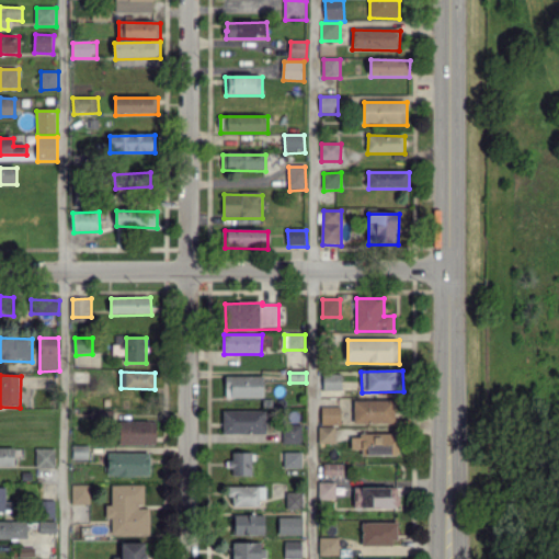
[(342,391),(343,376),(324,376),(323,391),(342,391)]
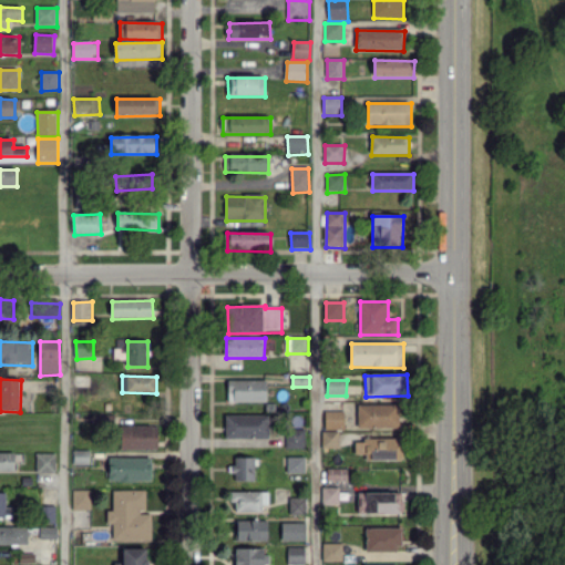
[(228,382),(229,403),(267,403),(267,381),(228,382)]
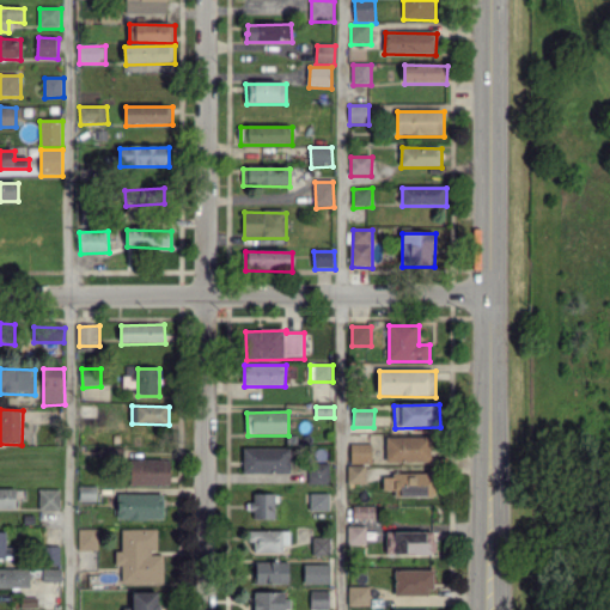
[(388,463),(432,464),(432,439),(388,438),(388,463)]
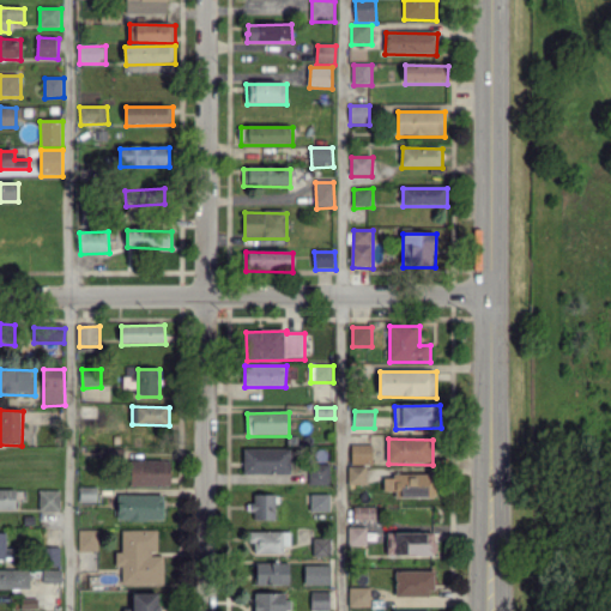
[(373,446),(352,446),(354,466),(374,465),(373,446)]
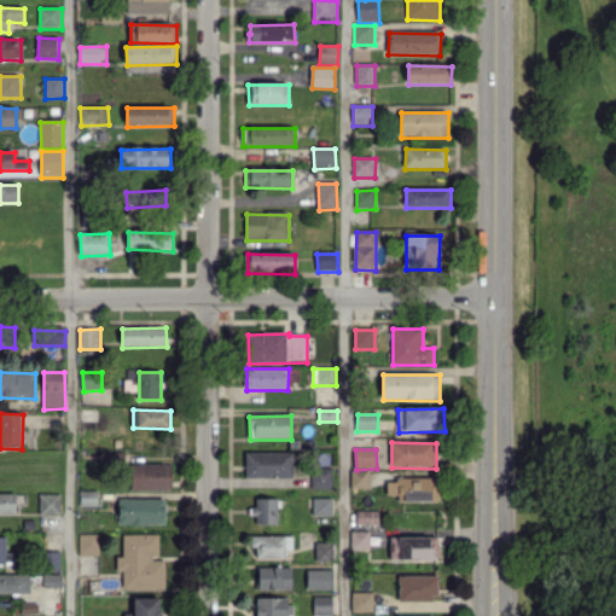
[(295,478),(295,453),(247,453),(247,478),(295,478)]
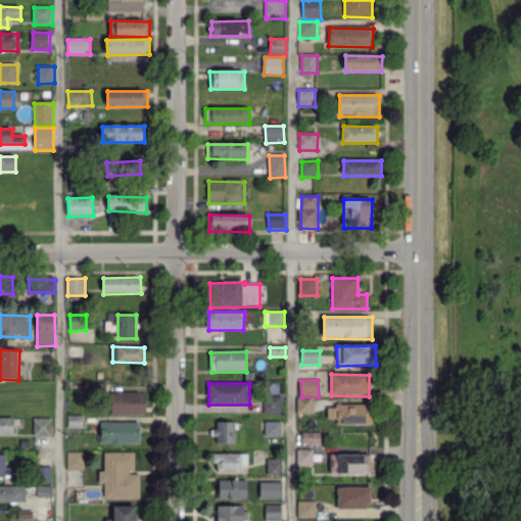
[(147,416),(147,394),(112,393),(112,416),(147,416)]
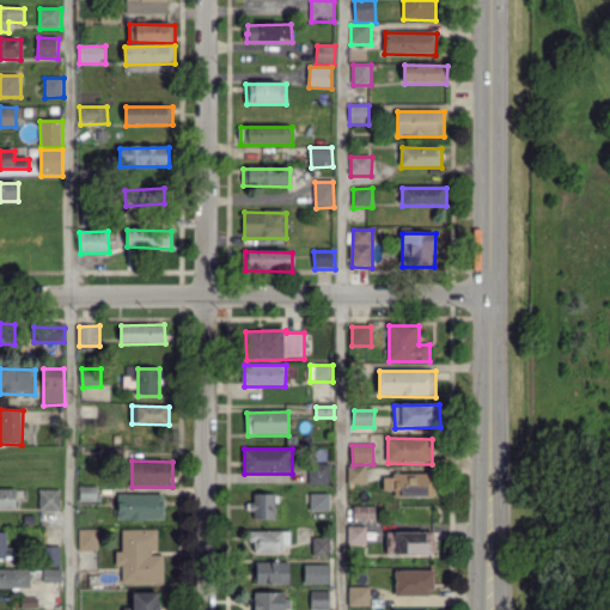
[(330,464),(309,464),(310,486),(330,486),(330,464)]
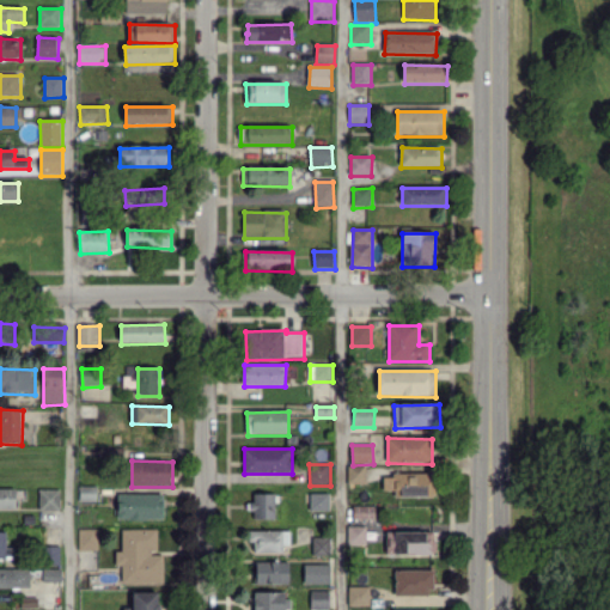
[(367,467),(349,468),(349,486),(367,485),(367,467)]
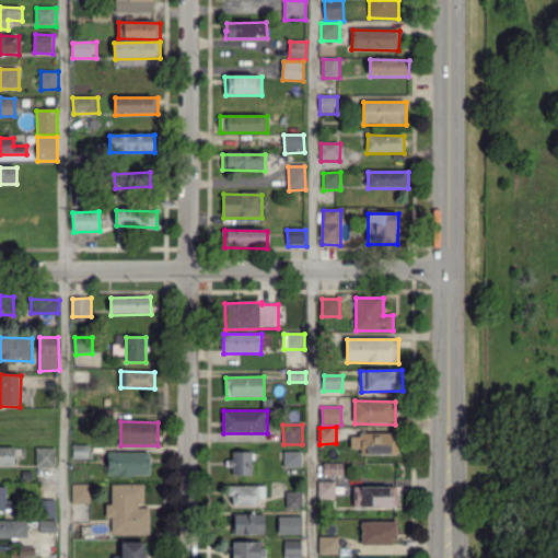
[(90,460),(90,446),(73,446),(73,461),(90,460)]
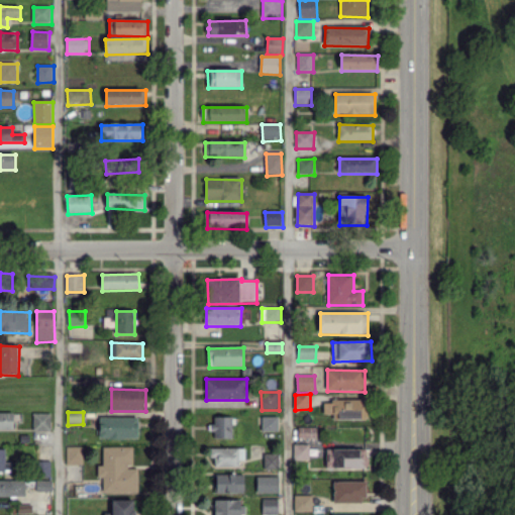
[(0,414),(0,430),(15,430),(14,414),(0,414)]
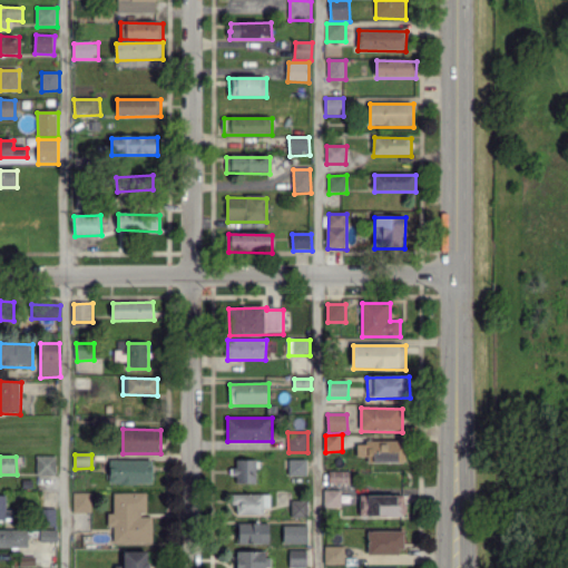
[(58,458),(38,457),(38,476),(57,477),(58,458)]
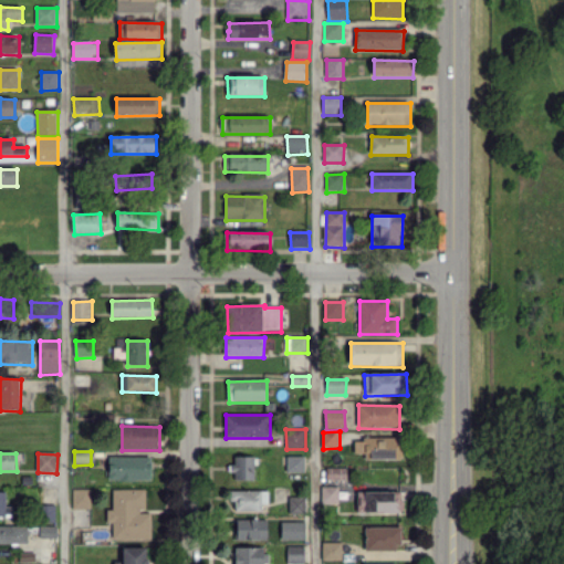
[(305,458),(288,457),(288,473),(305,473),(305,458)]
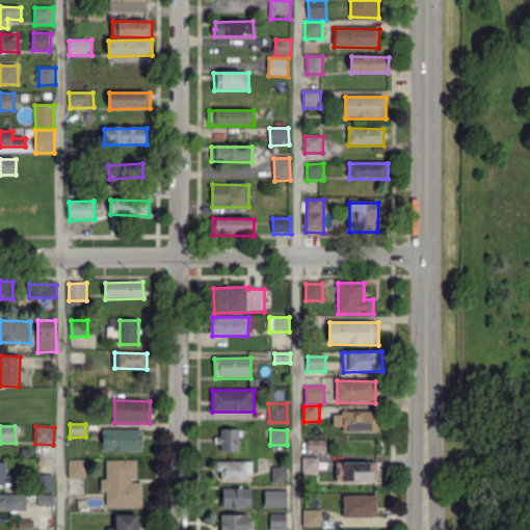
[(103,453),(143,454),(143,431),(103,430),(103,453)]
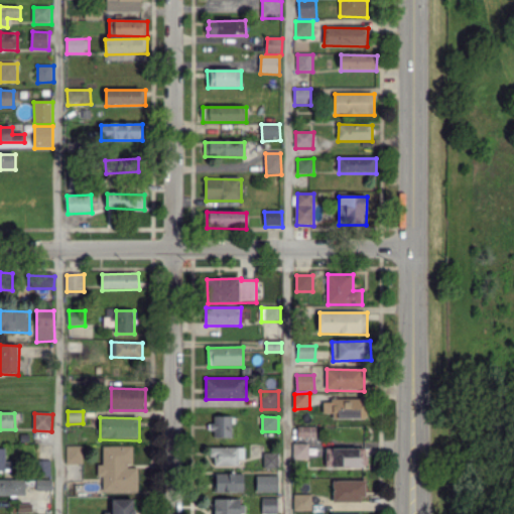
[(234,438),(234,417),(212,417),(212,431),(215,431),(215,438),(234,438)]
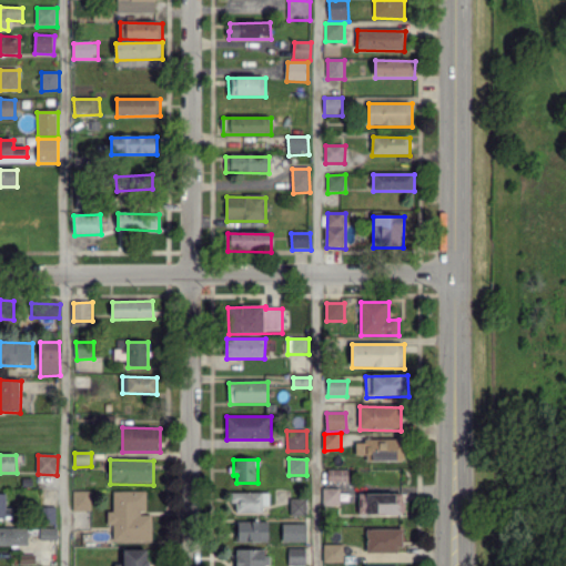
[(349,484),(349,471),(327,471),(329,484),(349,484)]
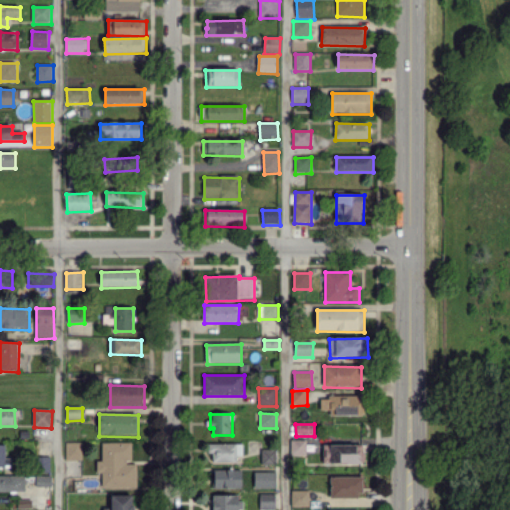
[(306,457),(307,441),(292,441),(292,457),(306,457)]
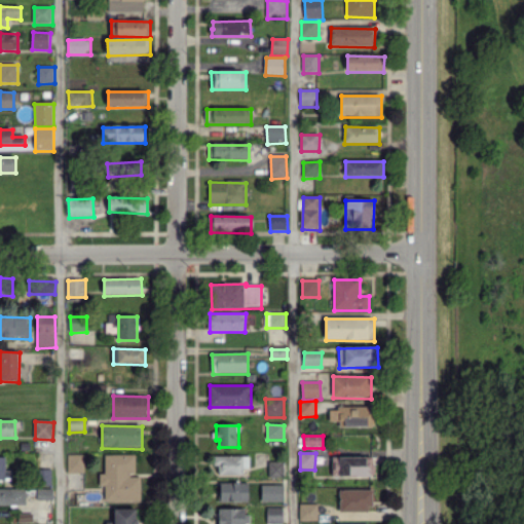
[(85,474),(85,456),(68,456),(69,474),(85,474)]
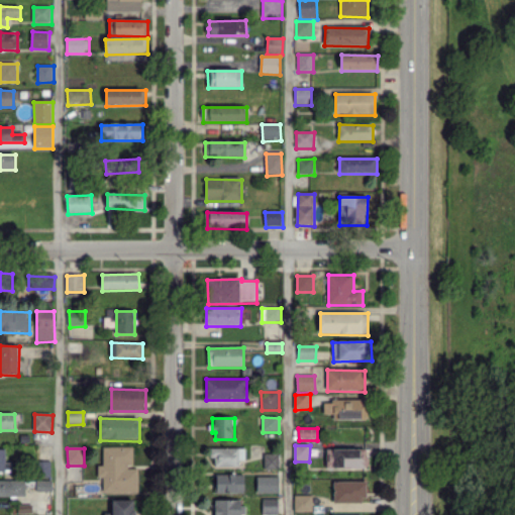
[(133,448),(103,448),(104,467),(99,467),(99,479),(104,479),(104,493),(139,493),(139,469),(134,469),(133,448)]
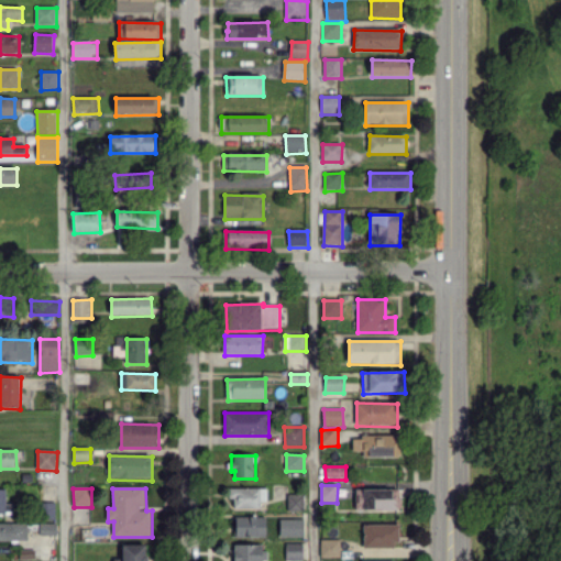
[(265,488),(231,490),(231,501),(234,501),(235,509),(265,508),(265,488)]
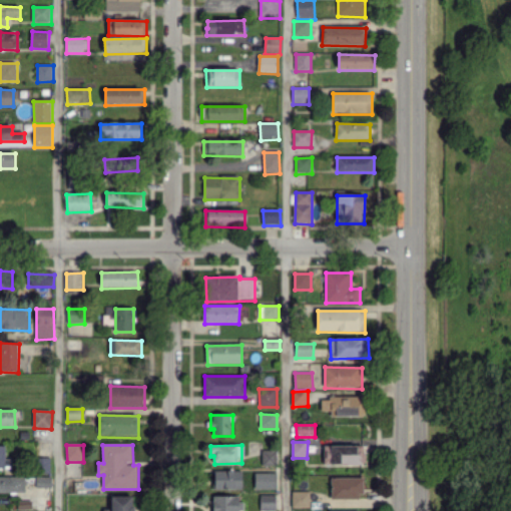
[(0,468),(8,469),(8,447),(0,446),(0,468)]
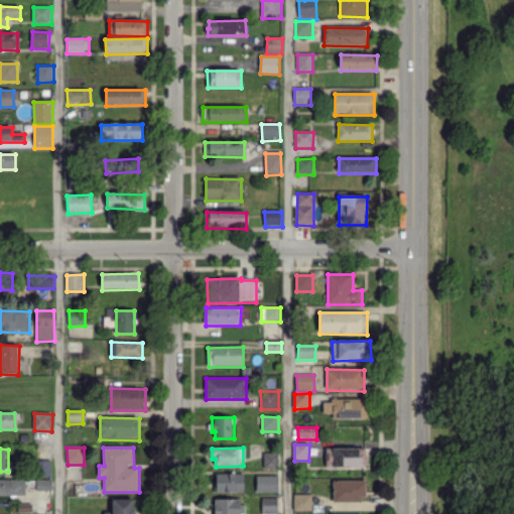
[(327,468),(367,469),(368,450),(327,450),(327,468)]
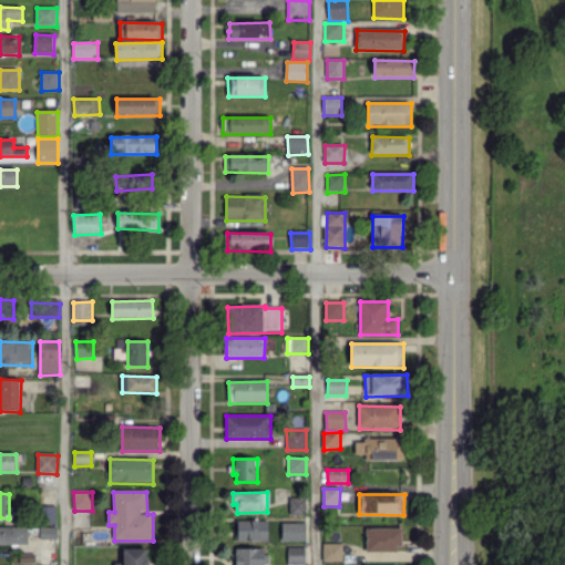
[(291,516),(307,515),(307,499),(290,500),(291,516)]
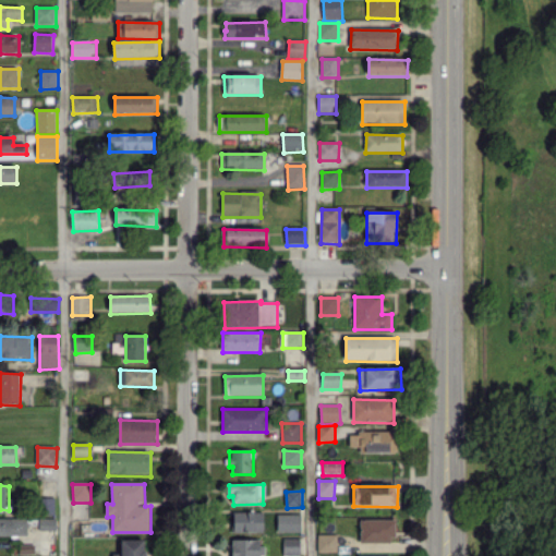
[(56,517),(56,499),(44,499),(44,516),(56,517)]
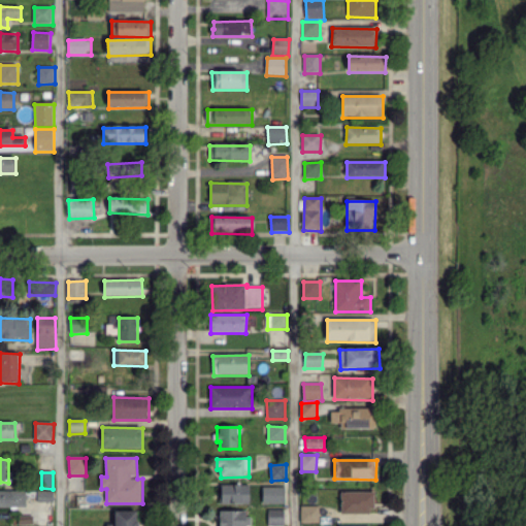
[(250,504),(250,485),(221,486),(222,505),(250,504)]
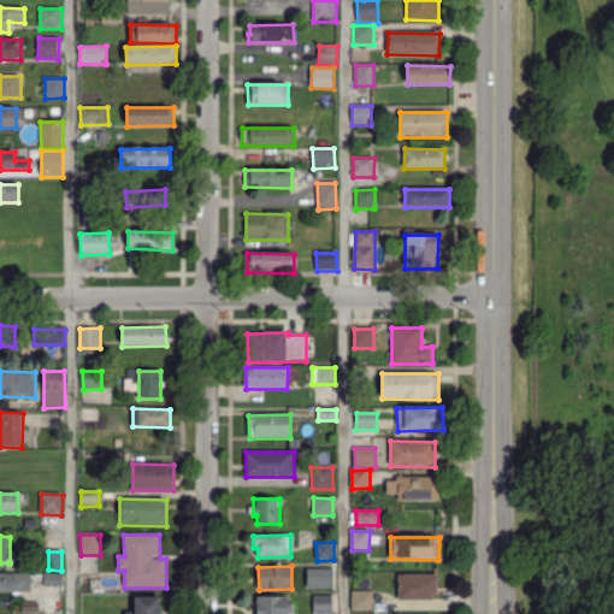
[(334,590),(334,570),(307,570),(307,589),(334,590)]
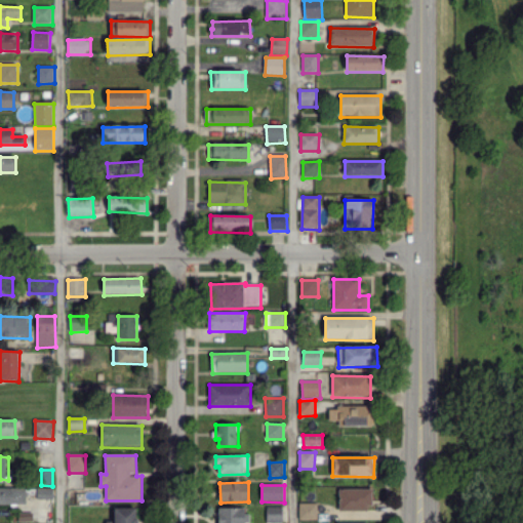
[(0,505),(27,506),(27,489),(0,488),(0,505)]
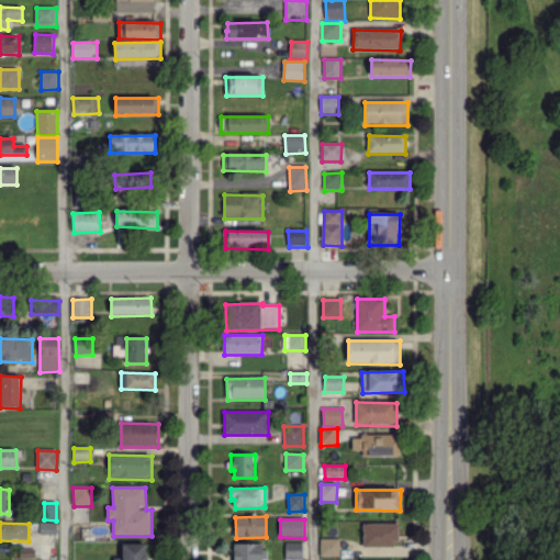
[(57,524),(41,524),(41,536),(58,535),(57,524)]
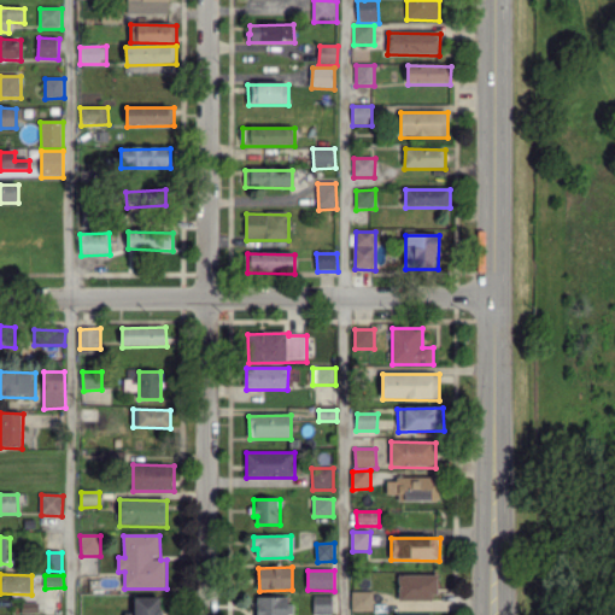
[(437,577),(399,577),(399,602),(438,602),(437,577)]
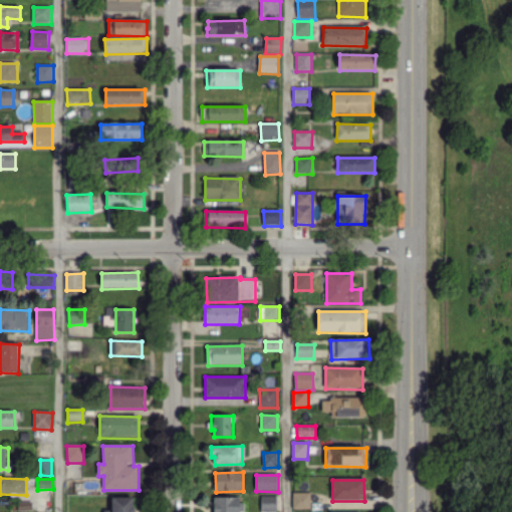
[(311,494),(293,493),(293,510),(311,510),(311,494)]
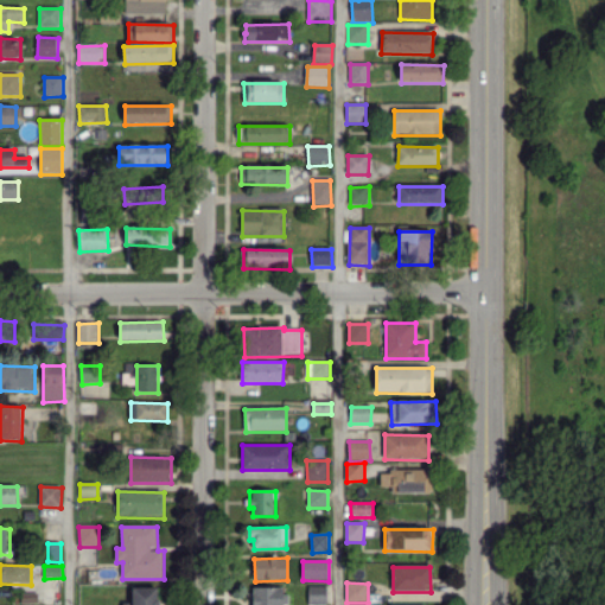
[(328,604),(328,587),(310,587),(309,604),(328,604)]
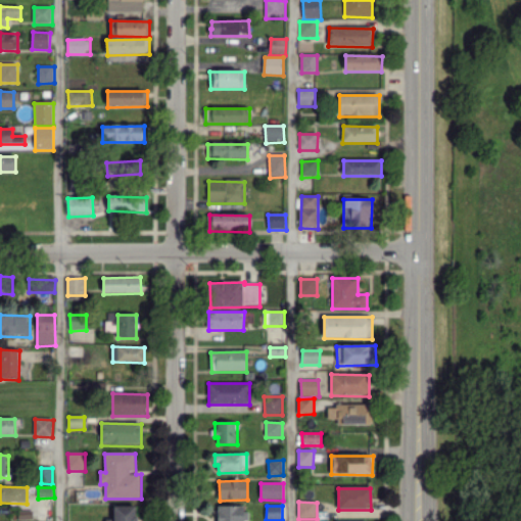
[(137,520),(137,507),(114,507),(114,520),(137,520)]
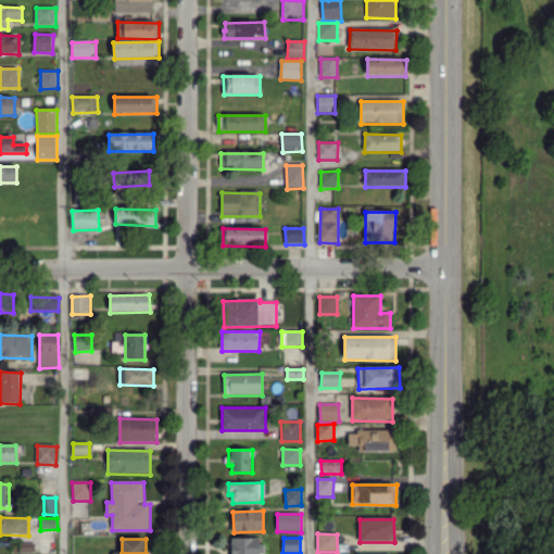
[(262,553),(262,539),(231,539),(231,553),(262,553)]
